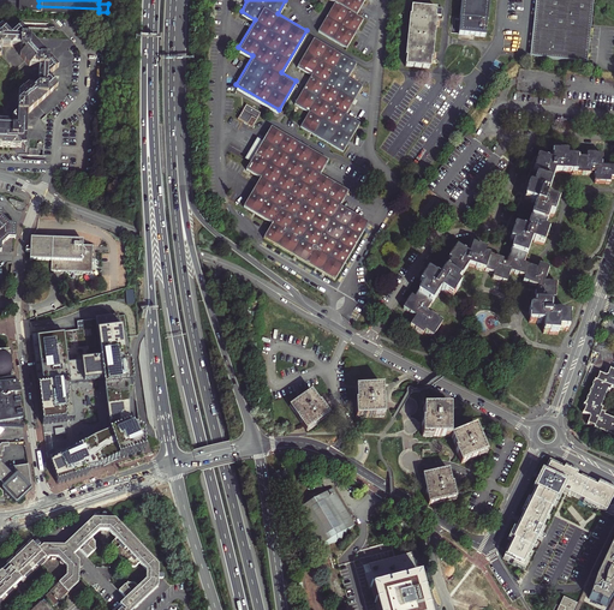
[(333,0),(319,27),(346,43),(363,16),(356,11),(363,0),(333,0)]
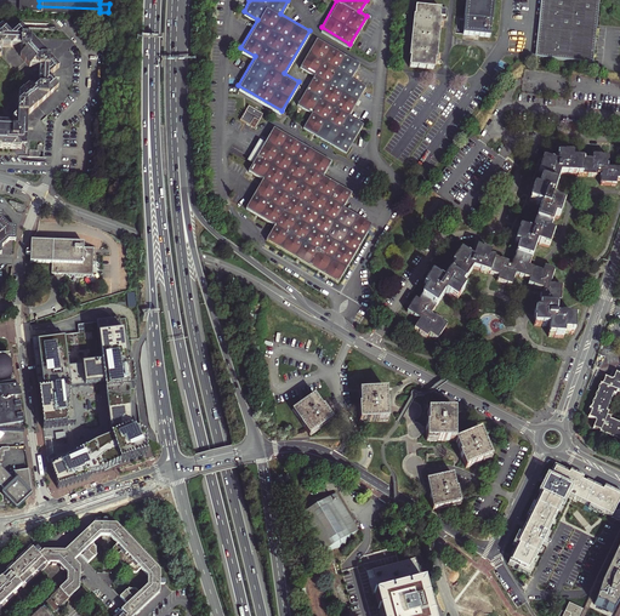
[(466,0),(465,13),(464,28),(490,32),(491,16),(493,16),(494,0),(466,0)]
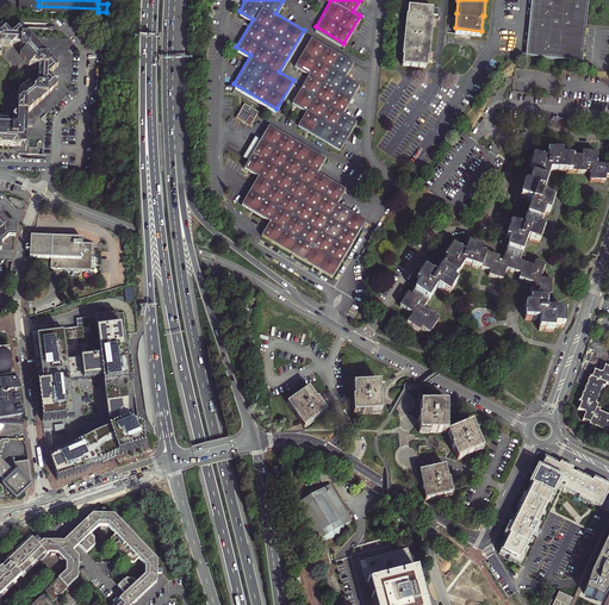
[(533,0),(528,52),(535,54),(541,0),(533,0)]
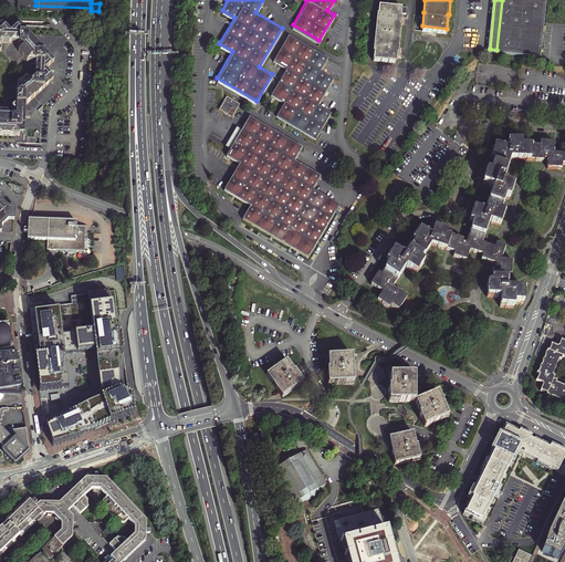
[(502,0),(497,50),(542,54),(548,0),(502,0)]
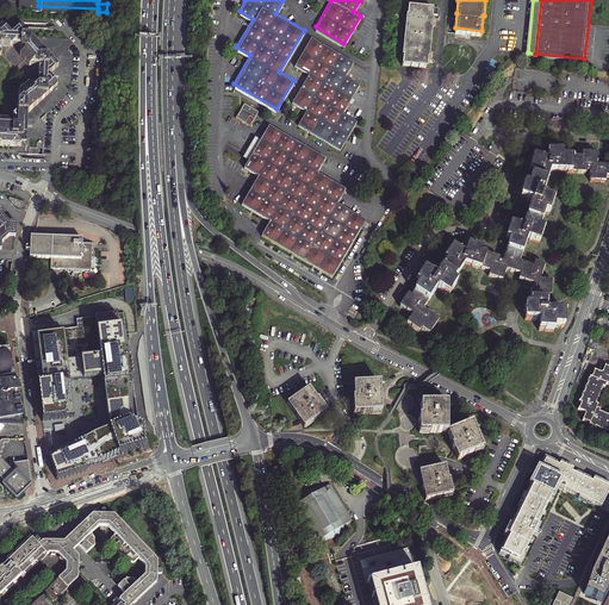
[(433,4),(409,1),(408,11),(406,11),(402,51),(403,51),(403,60),(427,62),(428,54),(429,54),(434,13),(432,13),(433,4)]
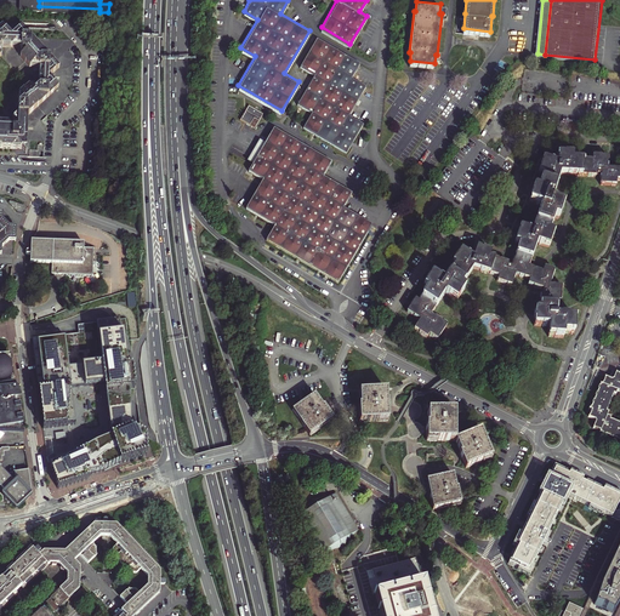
[(0,142),(16,143),(22,143),(27,148),(27,131),(28,123),(28,109),(33,104),(58,83),(53,78),(50,74),(49,72),(52,68),(53,67),(58,63),(23,24),(21,22),(18,24),(16,27),(15,28),(11,32),(7,28),(6,26),(1,21),(0,22),(0,50),(1,41),(10,41),(20,41),(20,51),(29,62),(39,62),(38,72),(38,80),(28,80),(17,90),(17,109),(12,114),(16,119),(16,126),(11,126),(6,120),(0,120),(0,142)]
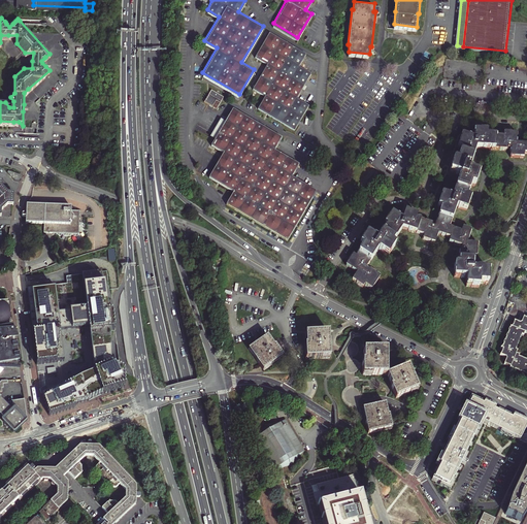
[(306,51),(269,29),(255,54),(266,61),(252,86),(264,93),(258,105),(295,127),(297,122),(309,102),(297,95),(310,70),(299,63),(306,51)]
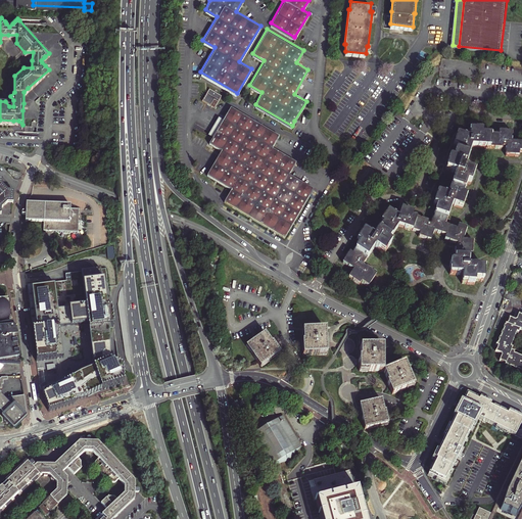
[(222,92),(209,85),(202,97),(214,104),(222,92)]
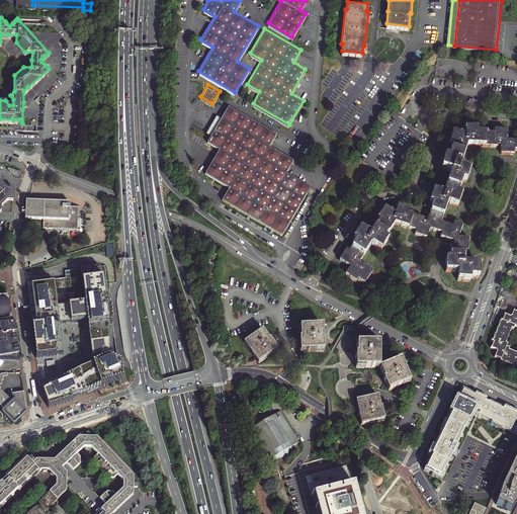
[(276,132),(228,103),(207,140),(219,147),(204,171),(229,185),(222,197),(282,232),(311,184),(286,170),(293,158),(270,144),(276,132)]
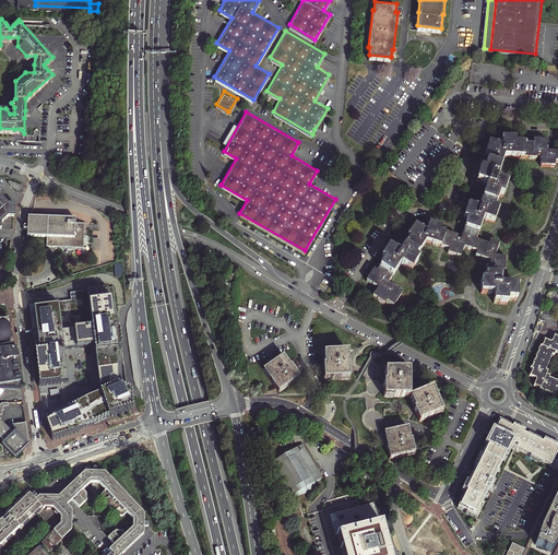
[(499,142),(489,139),(488,144),(485,152),(489,153),(486,162),(485,166),(481,164),(478,170),(476,177),(488,181),(479,204),(469,201),(466,208),(464,213),(469,215),(464,226),(461,236),(458,235),(458,233),(446,228),(441,227),(442,223),(435,221),(429,219),(426,227),(415,220),(407,232),(410,233),(400,249),(389,243),(386,248),(382,254),(384,256),(377,267),(375,264),(370,270),(367,276),(378,284),(377,286),(374,292),(384,299),(386,296),(394,300),(402,288),(388,279),(401,259),(411,266),(418,255),(415,252),(426,237),(442,243),(449,245),(448,248),(453,250),(461,252),(464,243),(477,247),(475,251),(478,252),(489,256),(489,258),(489,261),(487,261),(486,275),(482,275),(482,282),(482,288),(495,290),(494,298),(508,298),(508,295),(517,295),(518,281),(500,280),(501,267),(505,267),(506,254),(495,252),(499,239),(490,236),(488,240),(483,238),(476,236),(477,232),(483,214),(494,217),(498,205),(495,203),(499,191),(502,192),(507,179),(496,176),(499,166),(500,163),(505,152),(537,154),(537,152),(542,152),(541,161),(555,162),(555,157),(557,156),(557,148),(547,148),(547,137),(541,137),(534,136),(534,140),(515,139),(517,134),(510,134),(502,133),(502,142),(499,142)]
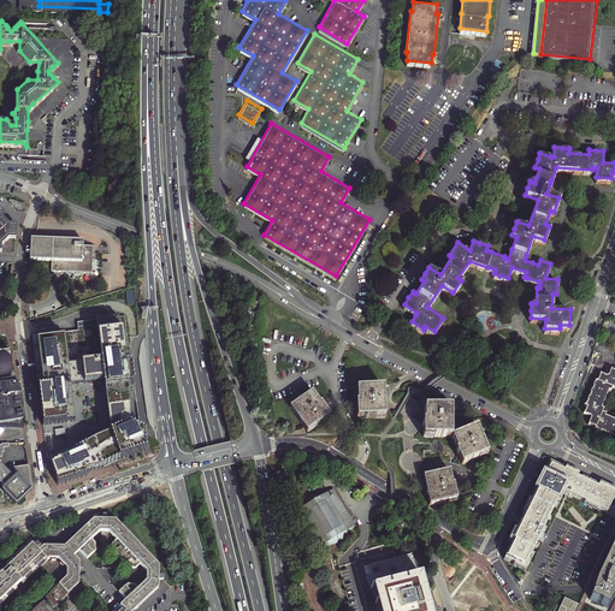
[(0,247),(0,239),(7,233),(15,233),(15,220),(9,220),(1,213),(1,206),(0,206),(0,247)]
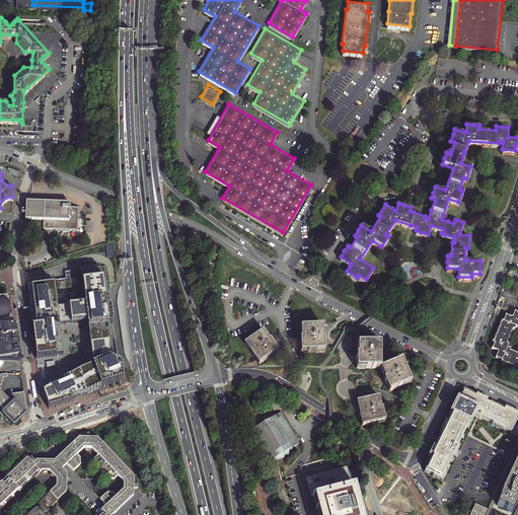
[(69,199),(25,198),(25,206),(24,215),(43,216),(43,224),(76,226),(78,203),(69,203),(69,199)]
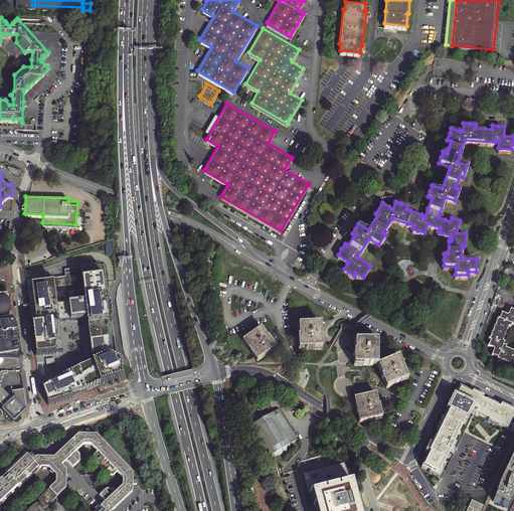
[(61,348),(58,318),(86,314),(91,358),(81,362),(39,379),(47,400),(73,392),(72,389),(87,385),(100,379),(122,373),(119,357),(117,354),(116,352),(114,349),(111,345),(107,318),(111,318),(108,293),(104,279),(98,261),(64,265),(65,272),(60,273),(26,277),(35,352),(61,348)]
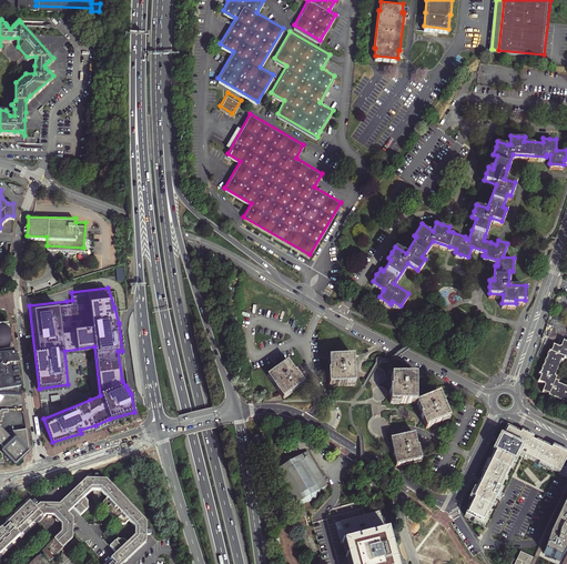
[(0,392),(21,392),(14,346),(12,346),(11,341),(14,341),(11,321),(0,322),(0,392)]
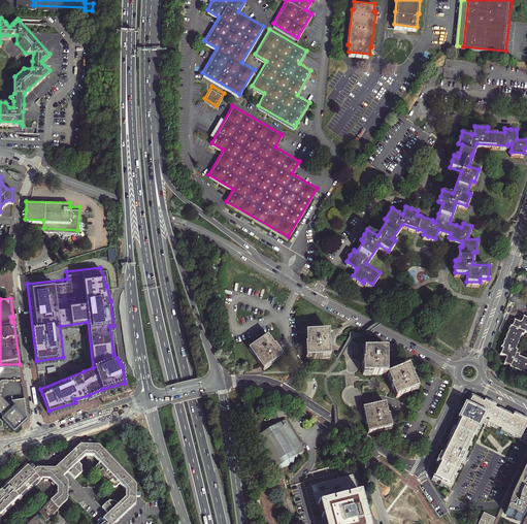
[(526,314),(524,313),(522,319),(520,319),(515,317),(513,323),(511,323),(511,324),(509,324),(508,327),(507,330),(505,332),(506,333),(505,336),(504,335),(503,339),(504,339),(502,342),(501,344),(503,345),(501,351),(506,353),(506,355),(504,359),(511,362),(511,363),(512,364),(512,365),(515,366),(515,365),(518,366),(518,367),(521,368),(521,367),(524,369),(526,371),(526,370),(526,314)]
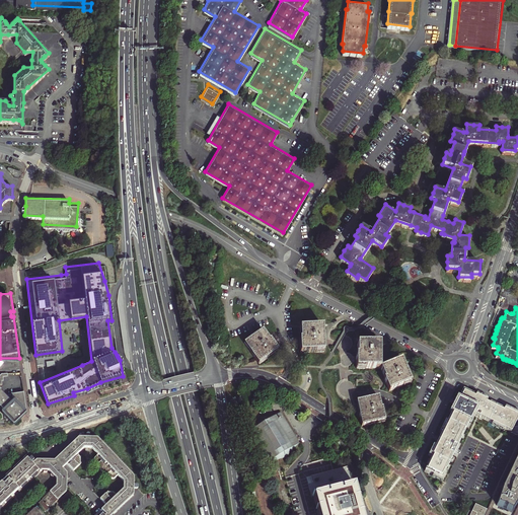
[(321,337),(321,333),(320,333),(319,321),(298,322),(298,334),(298,348),(322,346),(321,337)]
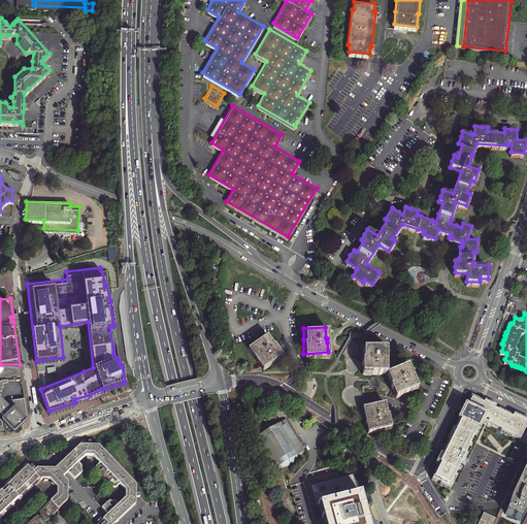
[(254,354),(253,354),(261,365),(281,351),(275,344),(272,340),(271,340),(265,331),(246,344),(254,354)]
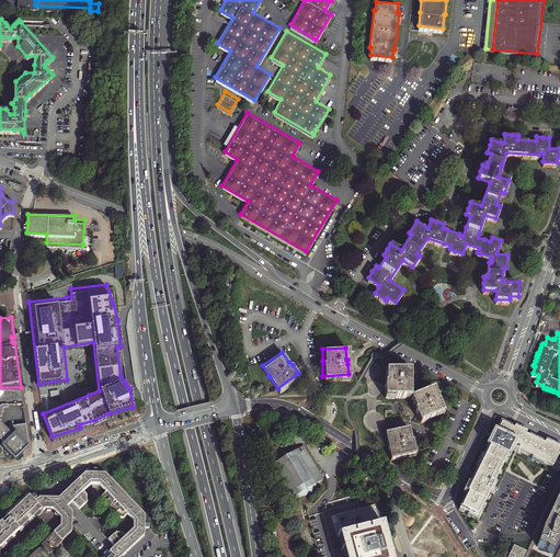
[(384,393),(409,393),(409,378),(408,378),(408,366),(384,366),(385,378),(383,378),(383,382),(384,393)]
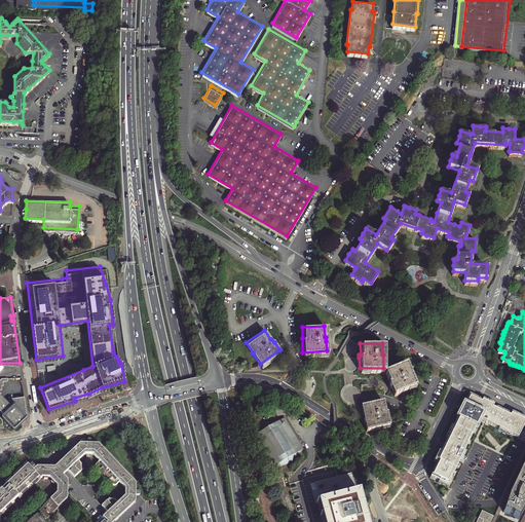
[(414,382),(410,370),(408,370),(404,360),(383,368),(388,378),(387,379),(392,392),(414,382)]
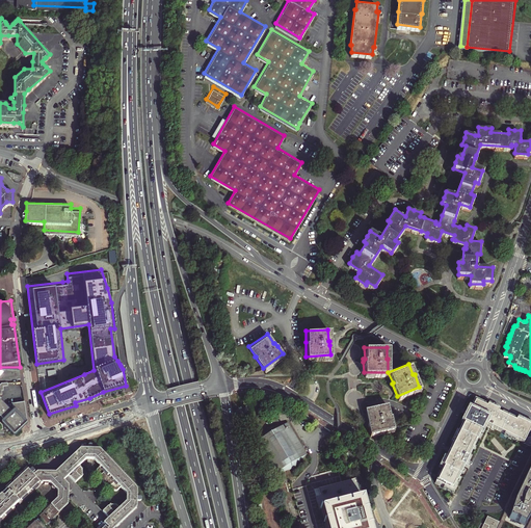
[(7,381),(6,379),(1,380),(0,380),(0,414),(2,417),(1,419),(1,420),(11,431),(16,431),(27,420),(24,399),(12,400),(12,407),(10,408),(0,396),(0,391),(1,391),(0,383),(7,381)]
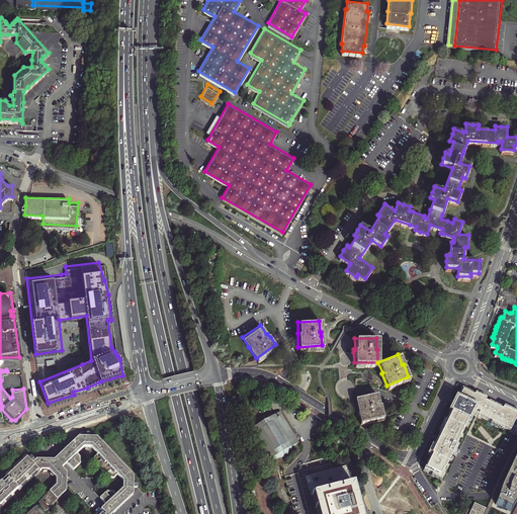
[(471,411),(508,427),(516,410),(484,394),(460,383),(449,407),(437,431),(421,465),(441,475),(471,411)]
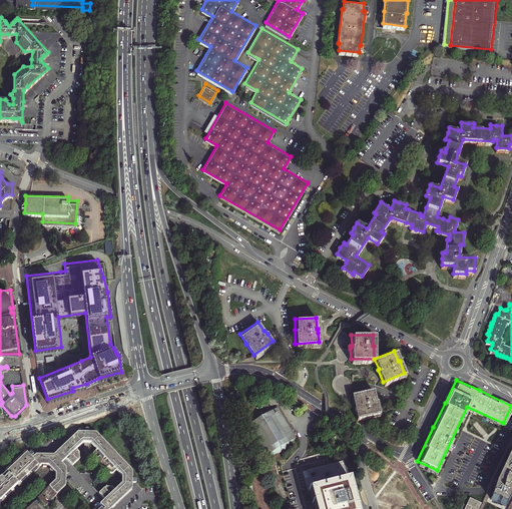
[(375,398),(373,387),(352,392),(353,397),(354,403),(353,404),(356,416),(379,411),(376,398),(375,398)]
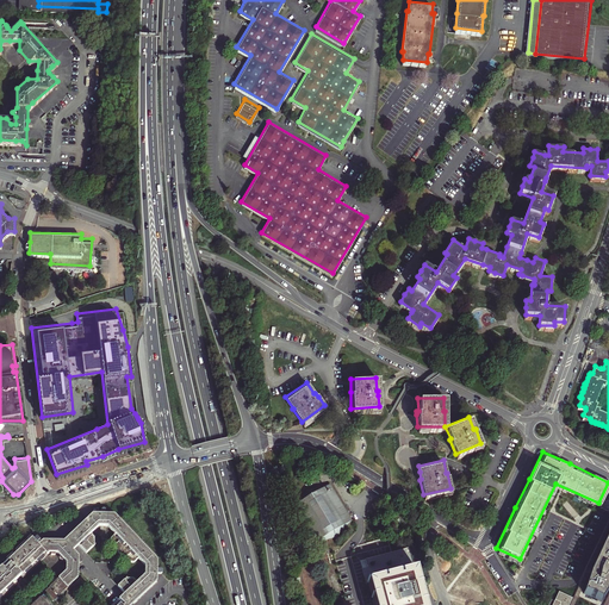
[(349,516),(327,479),(306,485),(290,501),(311,537),(334,531),(349,516)]
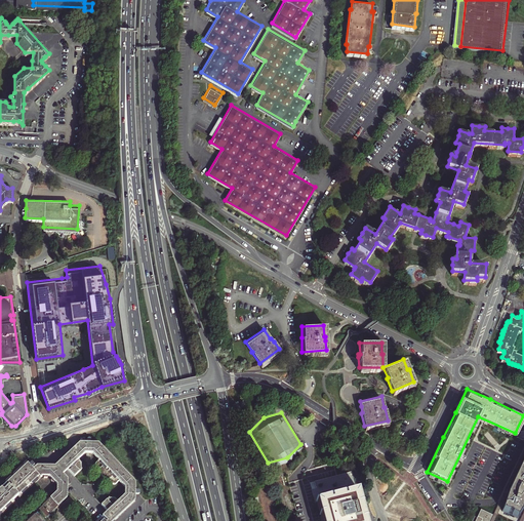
[(0,512),(13,499),(12,497),(14,496),(15,495),(15,491),(18,494),(37,477),(41,473),(43,473),(43,475),(46,475),(46,473),(48,473),(55,481),(55,485),(55,488),(53,491),(52,490),(49,493),(50,494),(49,495),(55,503),(56,504),(66,494),(66,485),(67,476),(62,472),(65,469),(67,467),(73,473),(81,466),(80,465),(80,459),(77,456),(84,450),(88,450),(91,450),(97,457),(94,459),(94,465),(93,466),(109,482),(109,481),(114,481),(117,478),(123,484),(123,486),(123,491),(118,496),(114,495),(109,494),(108,494),(101,502),(107,508),(105,511),(102,514),(104,516),(103,517),(103,516),(99,519),(97,517),(92,520),(109,520),(112,519),(116,515),(117,516),(118,516),(118,515),(117,514),(133,497),(134,491),(136,490),(138,489),(138,488),(137,487),(134,487),(134,479),(101,444),(97,440),(89,440),(89,436),(88,435),(87,435),(86,436),(86,437),(86,440),(79,440),(62,455),(61,454),(59,454),(58,454),(59,455),(61,456),(57,459),(54,463),(36,463),(32,467),(31,466),(33,463),(30,459),(28,463),(25,459),(4,479),(5,481),(3,483),(0,486),(0,512)]
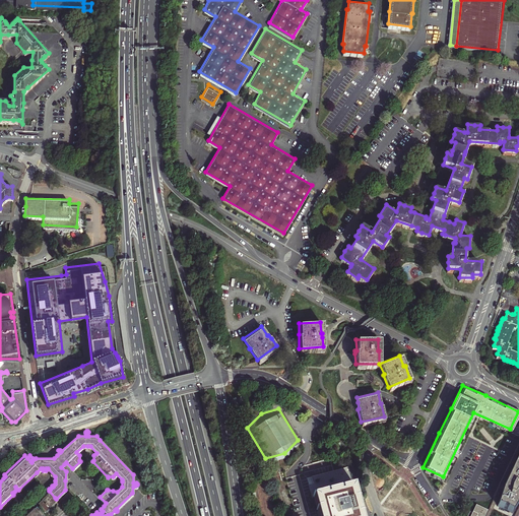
[(518,447),(503,482),(501,487),(496,502),(505,505),(511,509),(518,495),(518,447)]
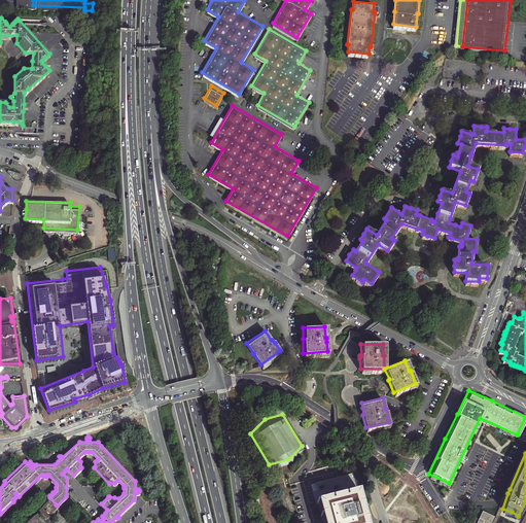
[(366,522),(358,491),(356,491),(355,491),(354,493),(346,495),(346,494),(343,494),(344,496),(332,499),(331,497),(329,498),(329,500),(321,502),(318,500),(318,501),(320,502),(321,507),(322,511),(321,512),(321,513),(323,513),(325,522),(366,522)]
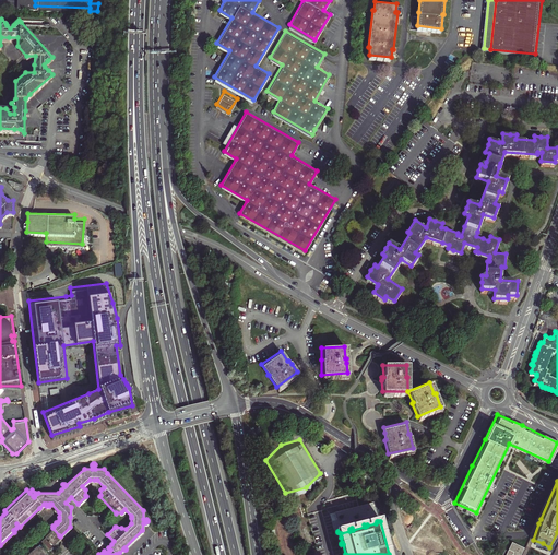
[(48,547),(59,538),(60,536),(59,535),(52,528),(50,530),(50,529),(49,530),(48,529),(46,531),(47,531),(46,532),(46,533),(40,539),(48,547)]
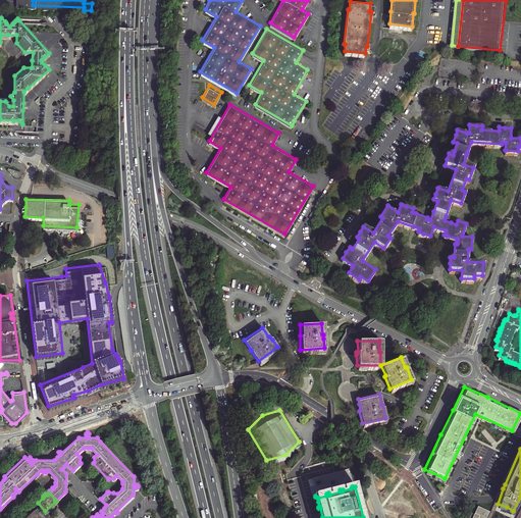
[(482,517),(488,508),(476,502),(469,517),(482,517)]
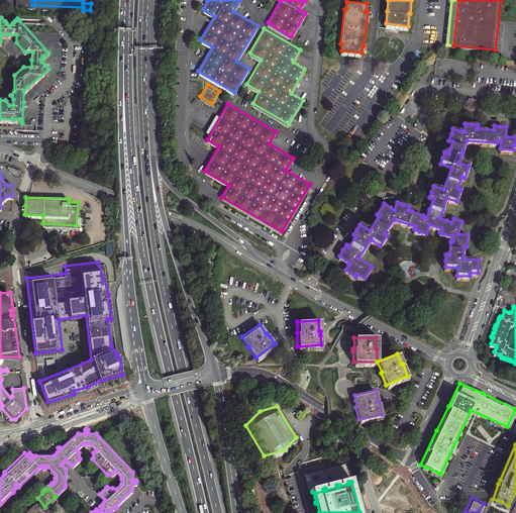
[(43,509),(35,501),(22,512),(42,512),(41,512),(43,509)]
